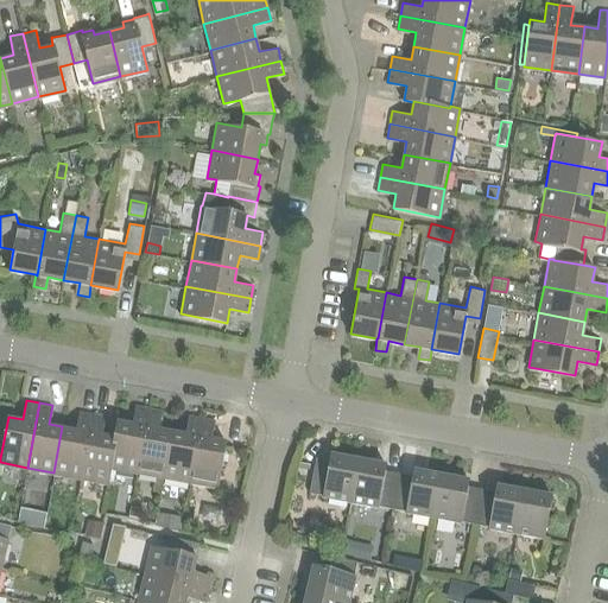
[(109,467),(112,467),(137,471),(149,406),(135,404),(132,423),(116,420),(114,436),(115,437),(109,467)]
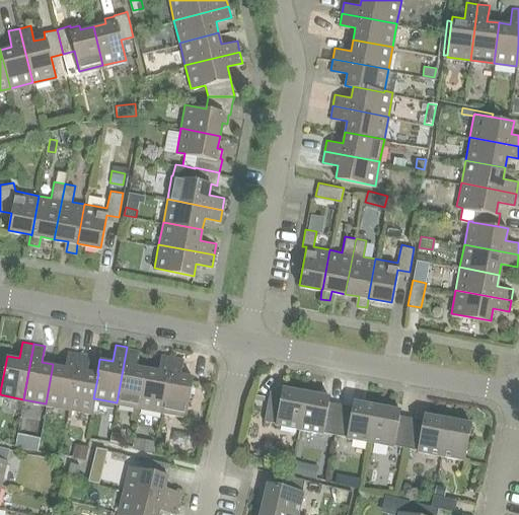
[(139,407),(146,367),(135,365),(138,350),(127,347),(117,402),(133,406),(139,407)]
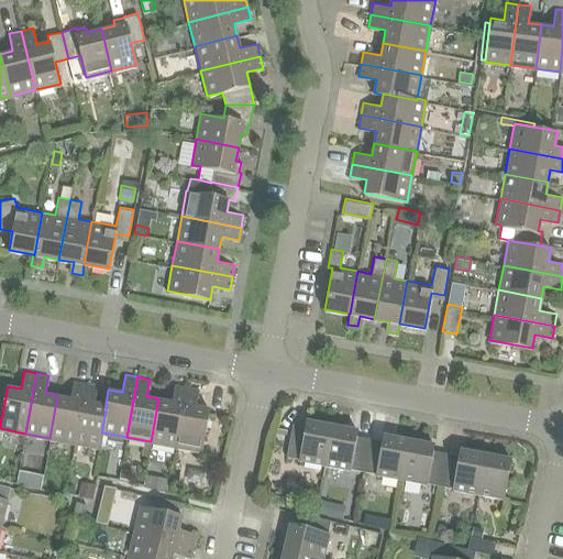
[(57,395),(50,438),(74,442),(86,383),(73,381),(70,397),(57,395)]
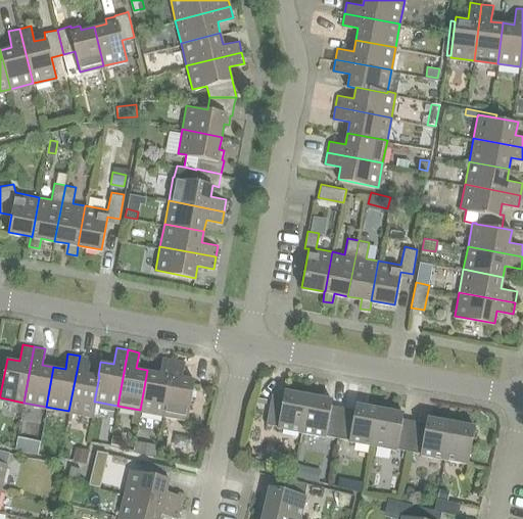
[(80,356),(68,411),(93,416),(96,402),(94,402),(99,376),(98,375),(88,373),(91,358),(80,356)]
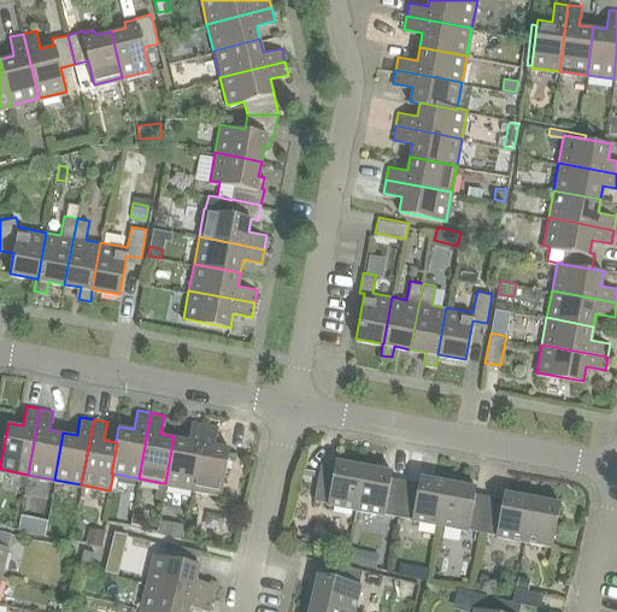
[(174,436),(165,483),(193,488),(205,423),(192,421),(188,439),(174,436)]
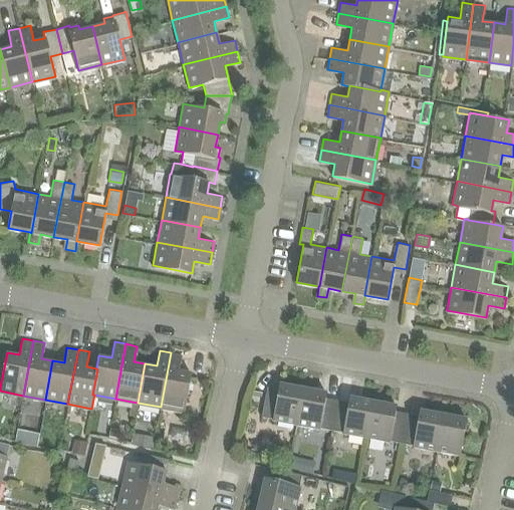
[(171,352),(161,407),(184,412),(191,372),(179,370),(182,354),(171,352)]
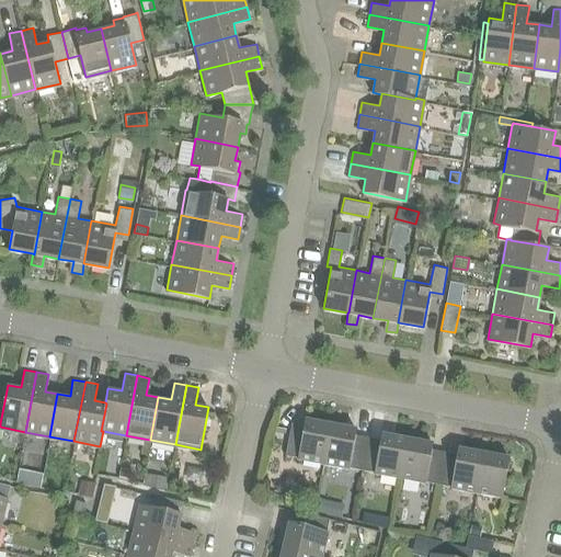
[(298,457),(323,463),(331,423),(305,418),(302,430),(289,428),(285,454),(298,456),(298,457)]
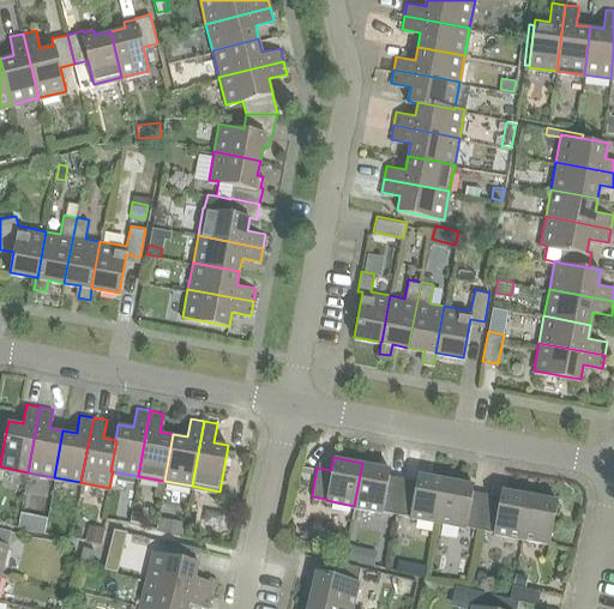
[(362,463),(354,506),(381,511),(381,508),(396,512),(401,483),(387,481),(390,468),(362,463)]
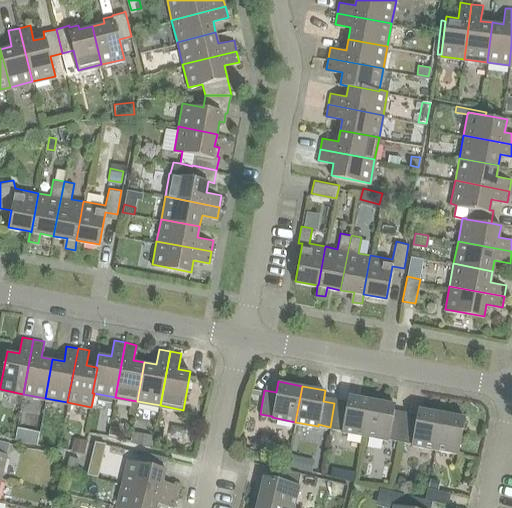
[(341,430),(365,435),(371,399),(348,394),(346,405),(334,403),(330,427),(342,429),(341,430)]
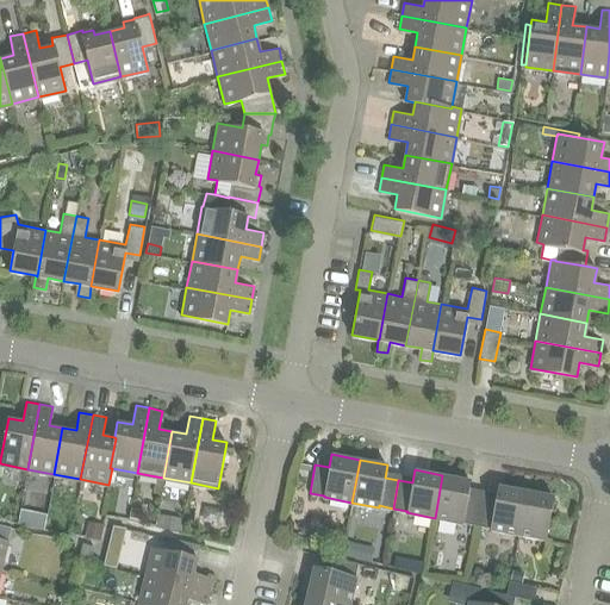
[(462,523),(462,522),(477,524),(481,496),(468,493),(471,480),(442,475),(435,518),(462,523)]
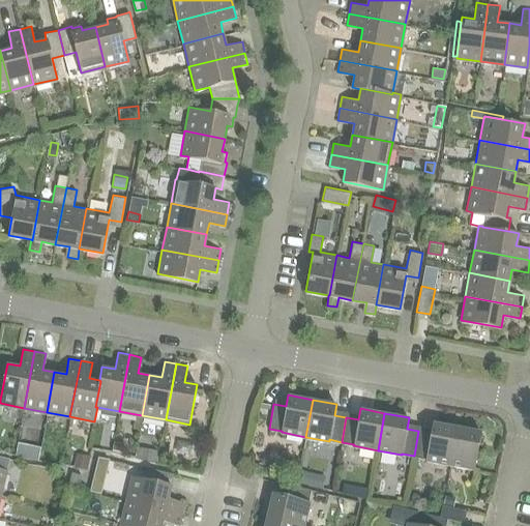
[(418,431),(414,456),(425,458),(425,460),(449,464),(457,427),(433,421),(431,433),(418,431)]
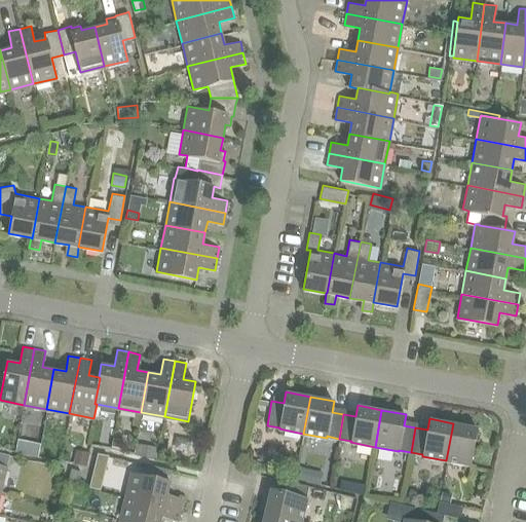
[(453,423),(446,460),(471,464),(478,427),(453,423)]
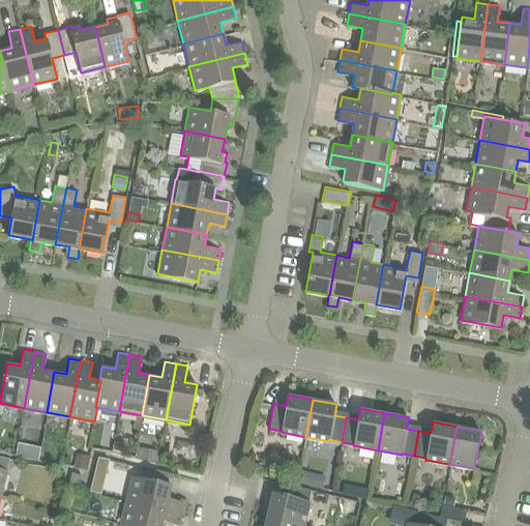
[(114,440),(112,448),(123,450),(124,442),(114,440)]
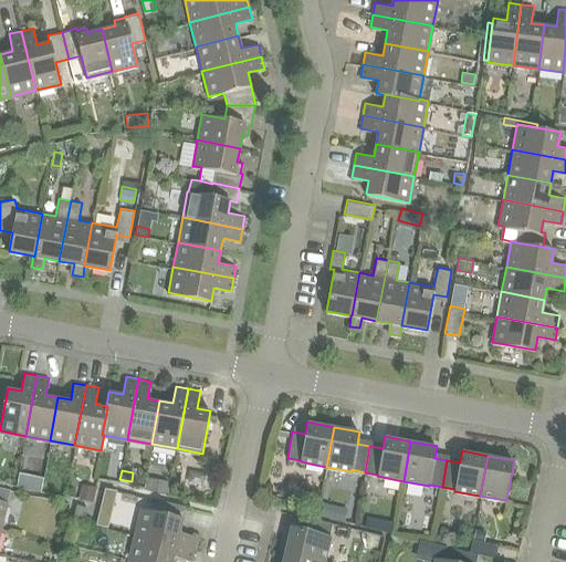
[(32,474),(20,471),(17,484),(29,486),(32,474)]
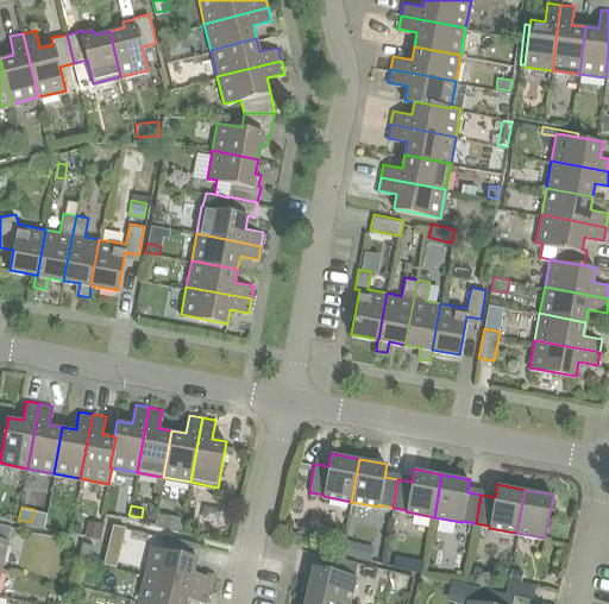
[(155,522),(181,528),(183,516),(157,510),(155,522)]
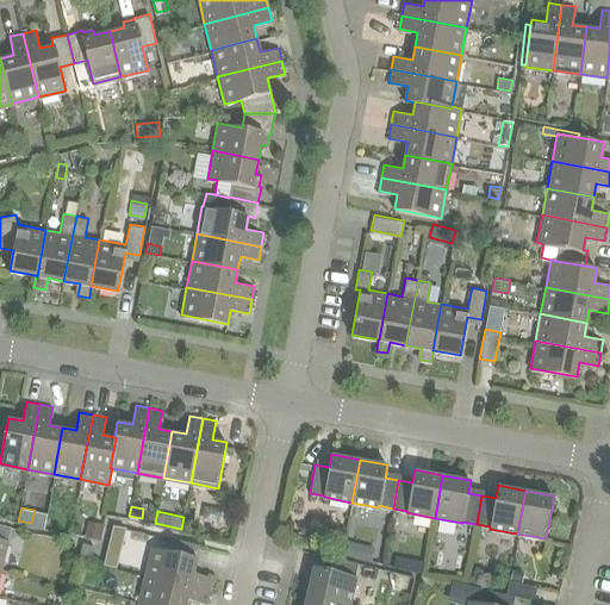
[(87,524),(85,536),(95,538),(98,540),(100,528),(87,524)]
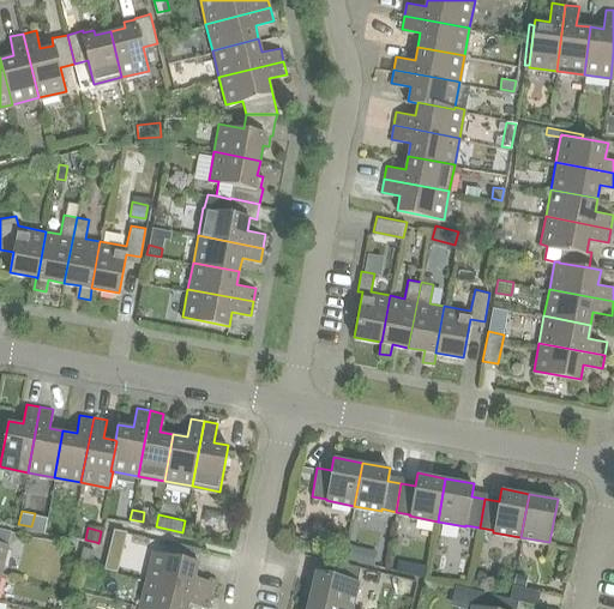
[(114,528),(112,538),(124,542),(127,530),(114,528)]
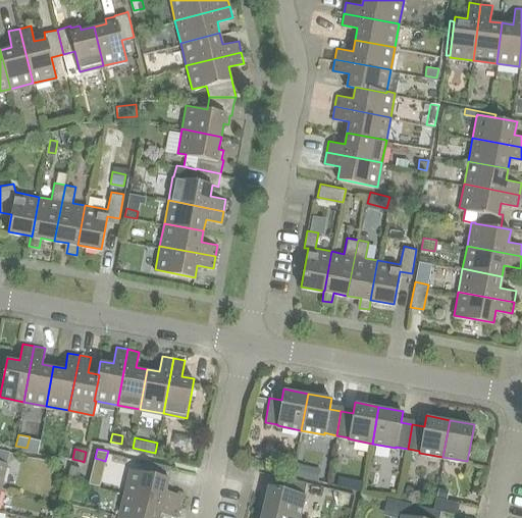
[(129,468),(123,491),(178,505),(181,494),(165,489),(168,477),(171,465),(147,459),(144,471),(129,468)]
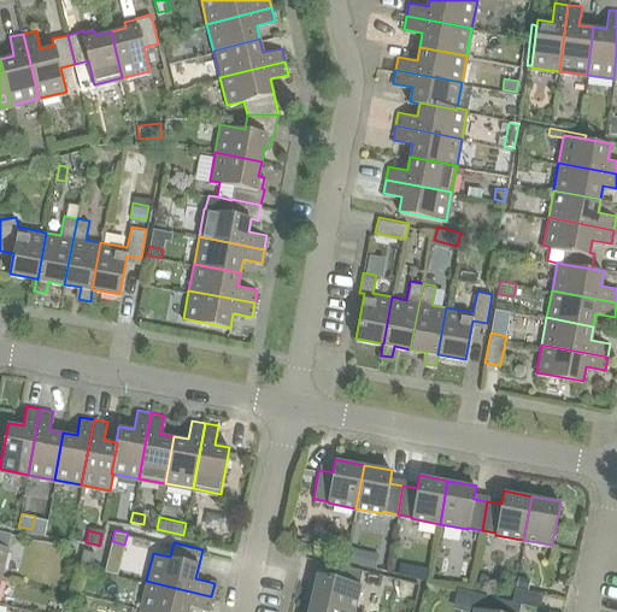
[(92,563),(95,551),(83,548),(81,559),(92,563)]
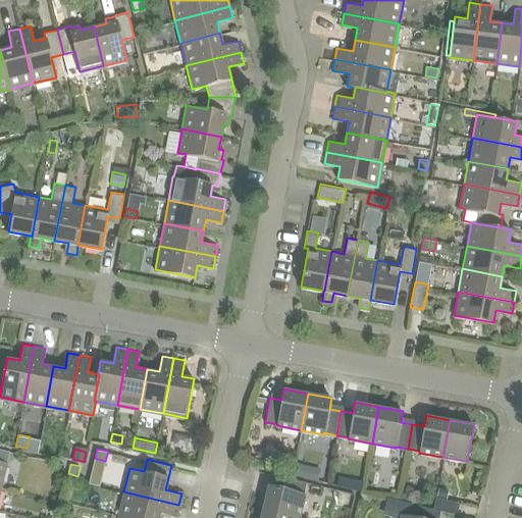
[(297,464),(295,473),(304,475),(307,466),(297,464)]
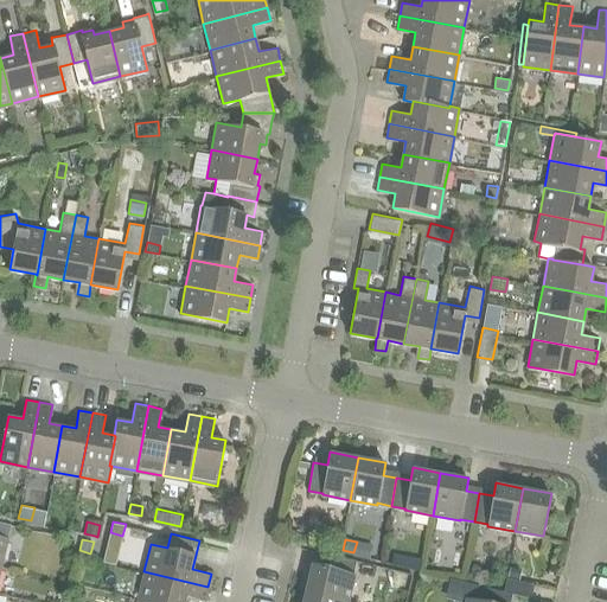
[(394,551),(391,562),(419,568),(422,557),(394,551)]
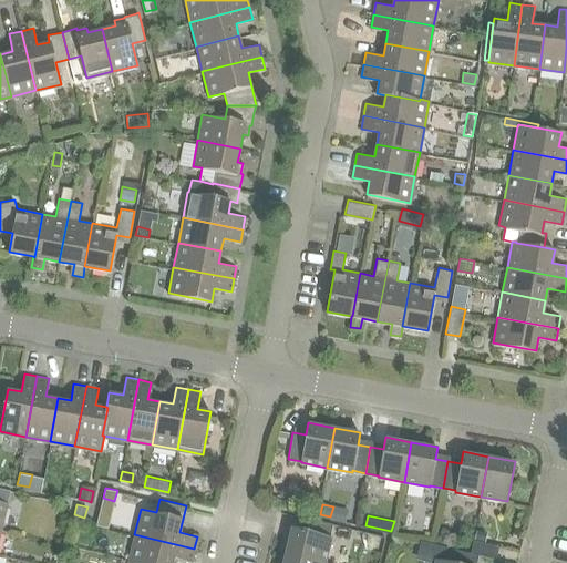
[(291,526),(286,552),(326,562),(331,536),(330,535),(332,523),(307,517),(303,530),(291,526)]
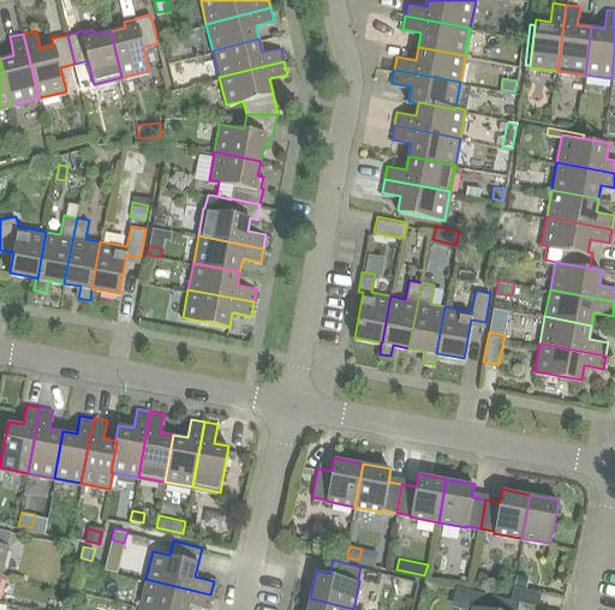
[(65,587),(67,575),(57,573),(54,585),(65,587)]
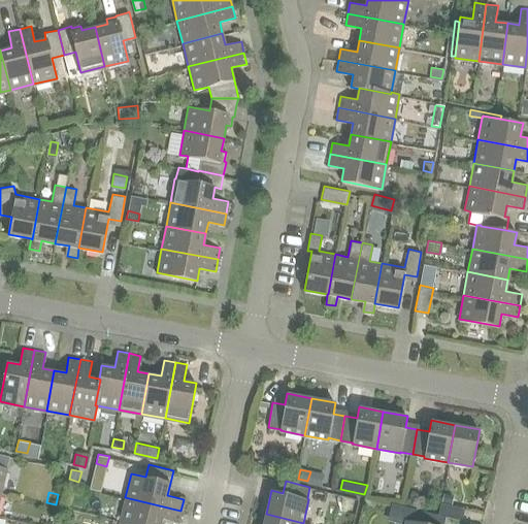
[(444,492),(441,501),(450,503),(452,494),(444,492)]
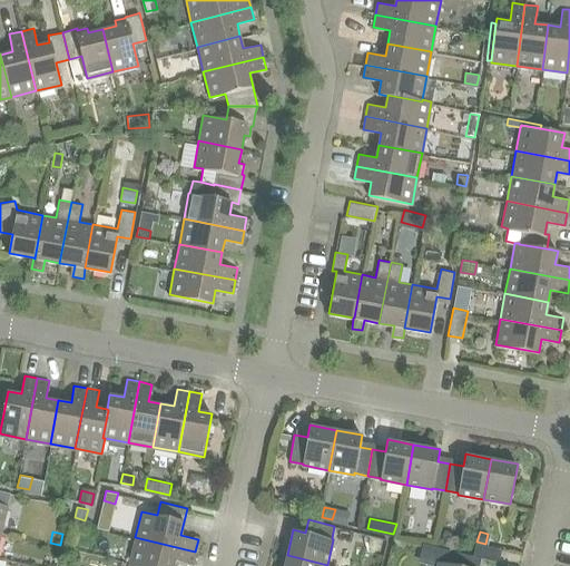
[(195,552),(135,537),(129,562),(147,565),(173,565),(175,559),(192,564),(195,552)]
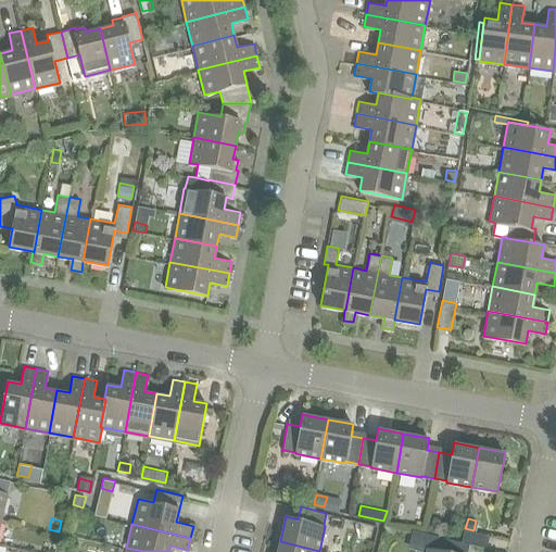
[(460,541),(469,543),(487,547),(490,534),(474,530),(465,528),(464,528),(460,541)]
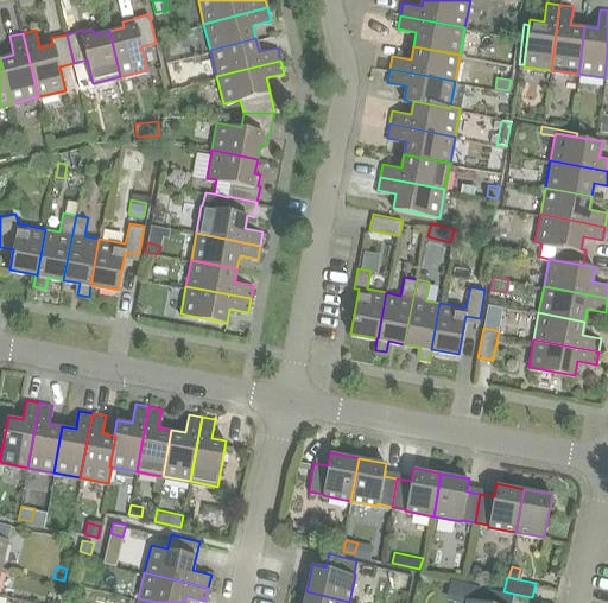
[(511,602),(513,594),(504,591),(458,579),(451,578),(447,597),(467,602),(466,602),(511,602)]
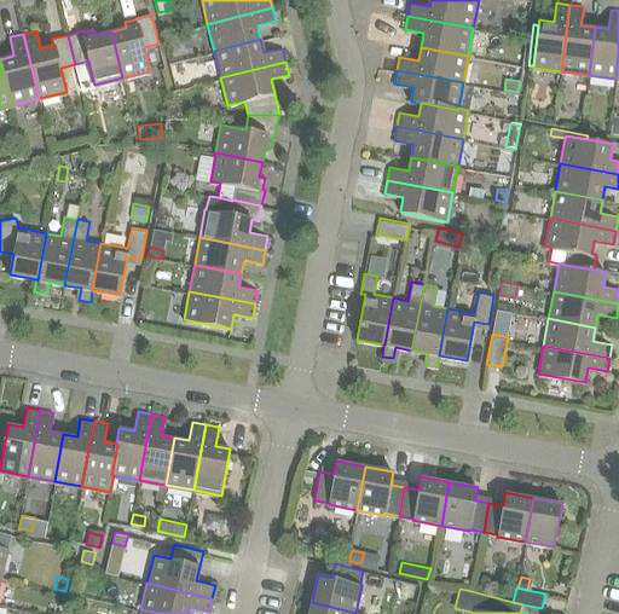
[(358,613),(354,613),(356,613),(312,602),(308,613),(358,613)]
